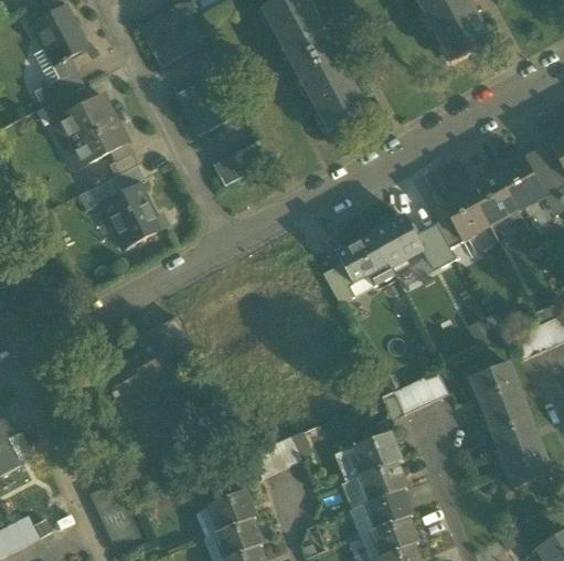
[(63,4),(60,0),(40,0),(31,4),(38,18),(63,4)]
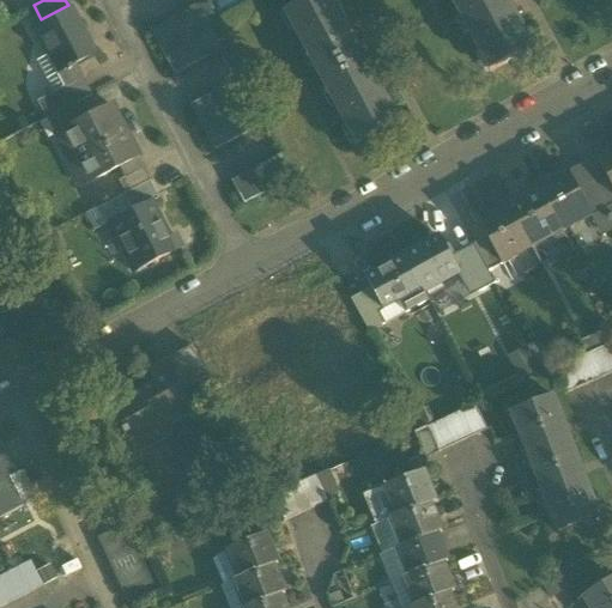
[(211,0),(194,1),(210,25),(223,18),(211,0)]
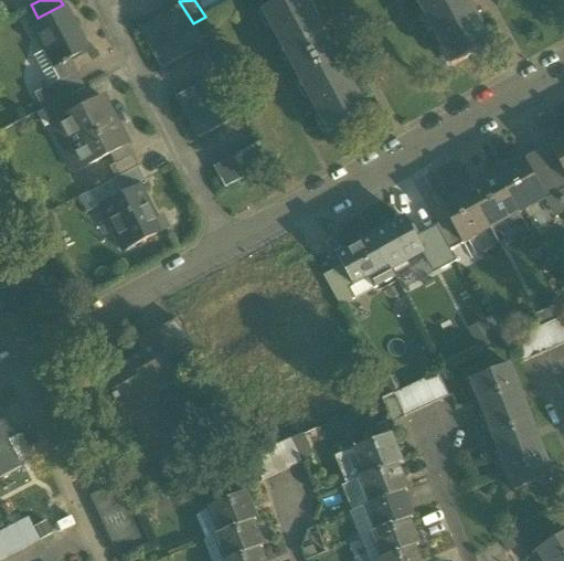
[(279,0),(264,9),(328,129),(366,108),(308,0),(279,0)]
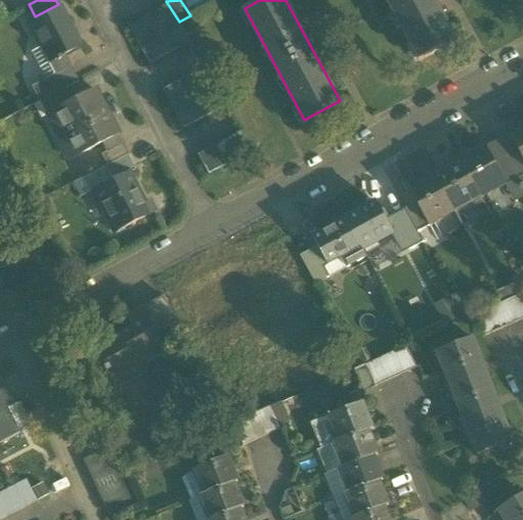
[(387,0),(420,58),(455,39),(434,0),(387,0)]
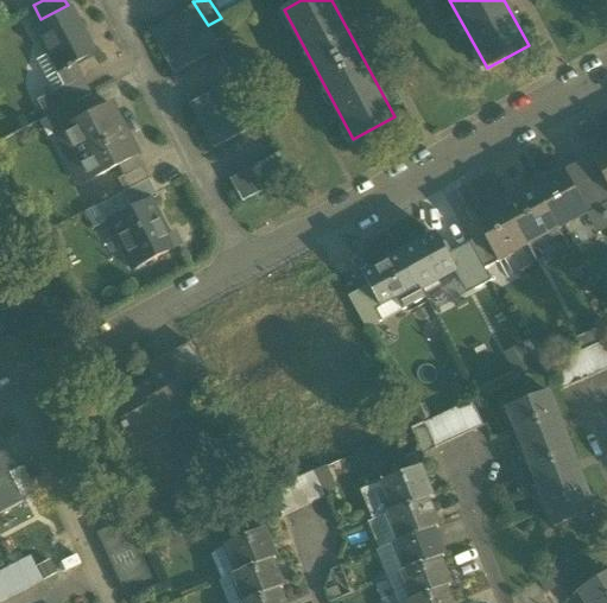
[(147,26),(172,70),(219,44),(193,1),(147,26)]
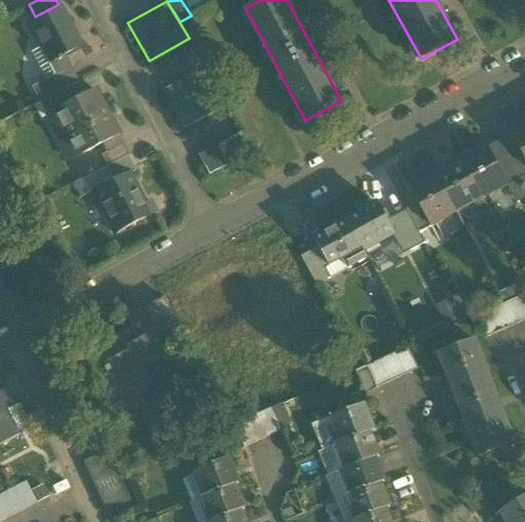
[(27,22),(39,44),(45,41),(53,57),(63,51),(79,43),(59,4),(35,16),(27,22)]
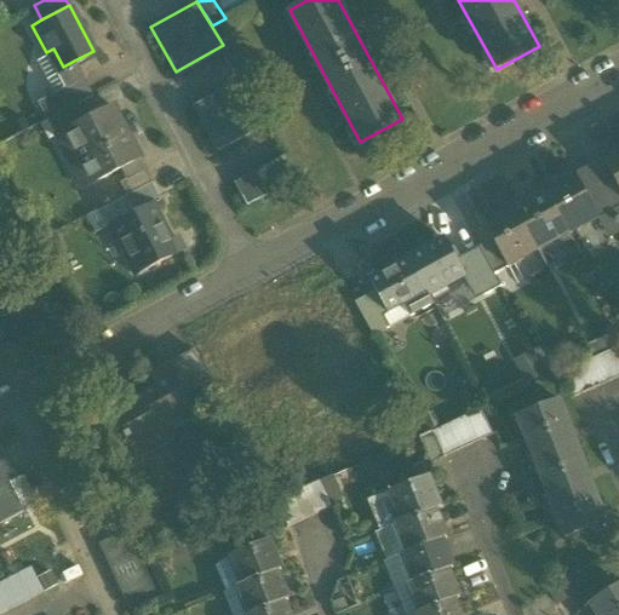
[(81,75),(74,61),(63,67),(53,49),(46,52),(35,58),(53,90),(81,75)]
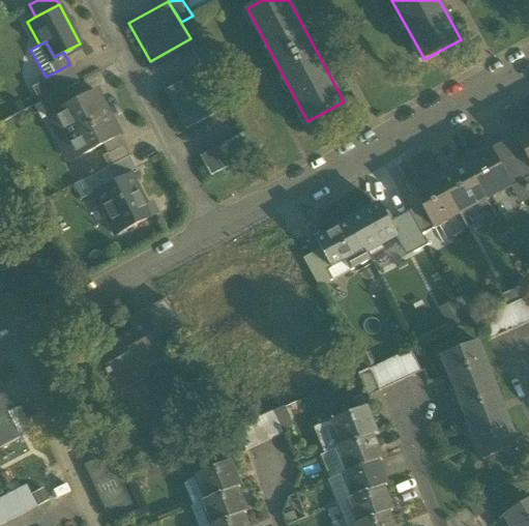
[(41,79),(50,94),(64,86),(78,80),(69,64),(46,77),(41,79)]
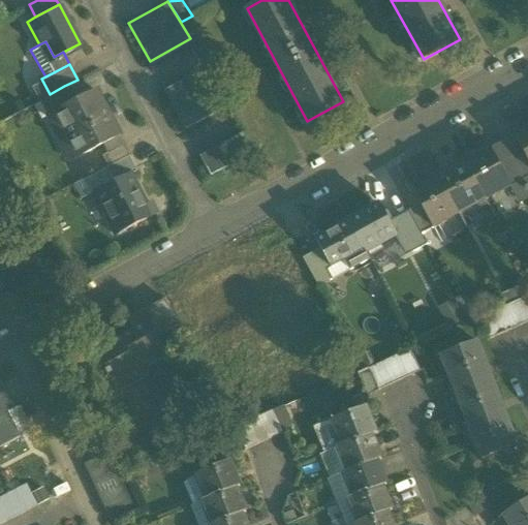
[(164,88),(185,126),(226,103),(205,65),(164,88)]
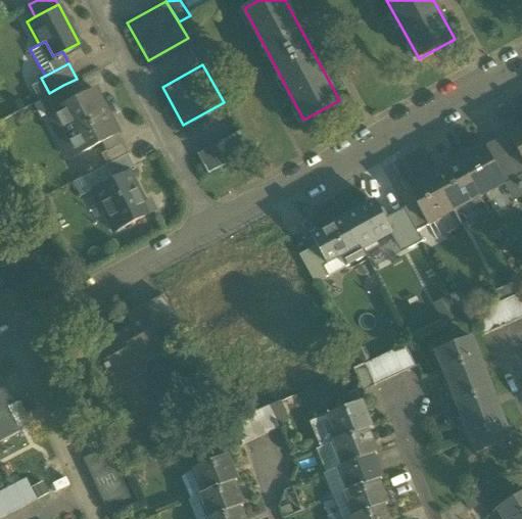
[(30,83),(38,98),(49,93),(41,78),(30,83)]
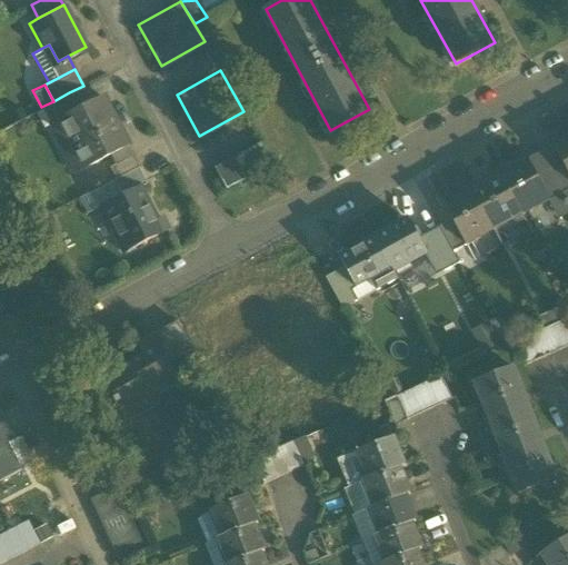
[(76,107),(69,92),(53,101),(41,107),(49,122),(56,118),(76,107)]
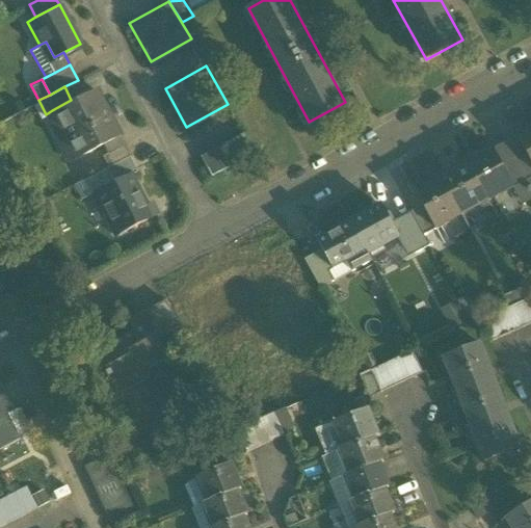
[(52,110),(75,156),(101,142),(117,134),(94,87),(71,100),(52,110)]
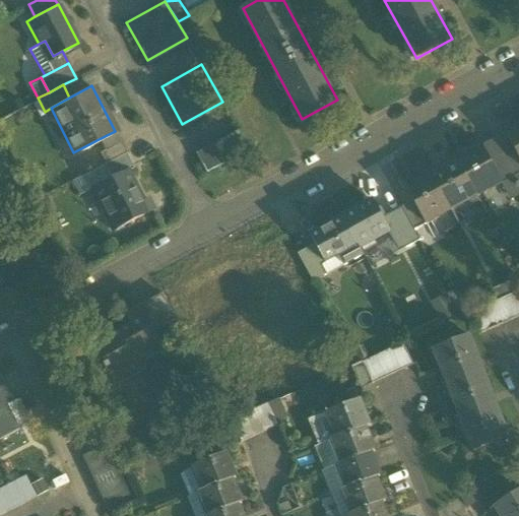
[(518,154),(518,124),(506,131),(518,154)]
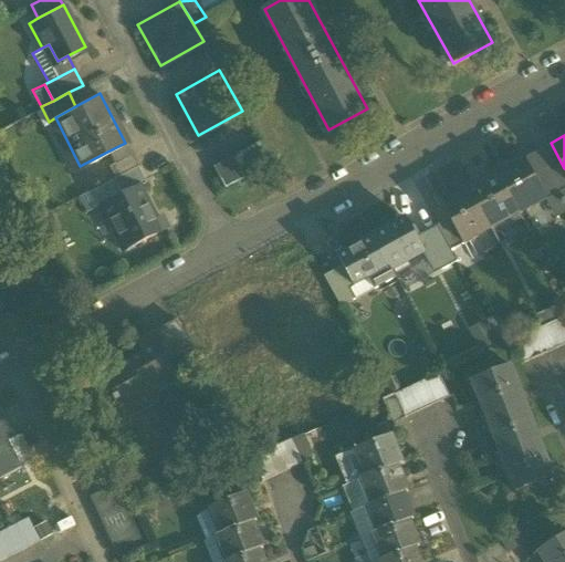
[(125,143),(107,152),(112,162),(129,152),(125,143)]
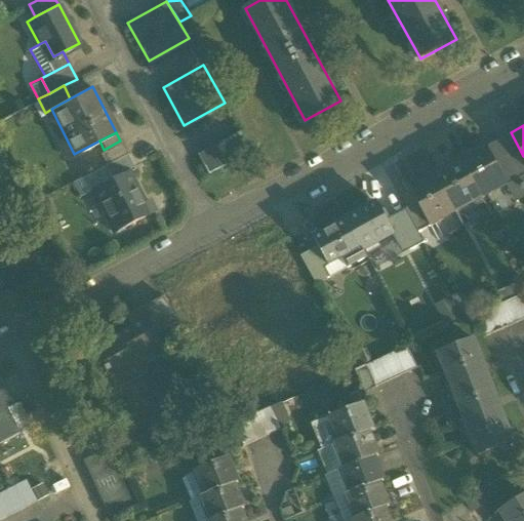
[(523,156),(511,132),(499,139),(519,176),(523,173),(523,156)]
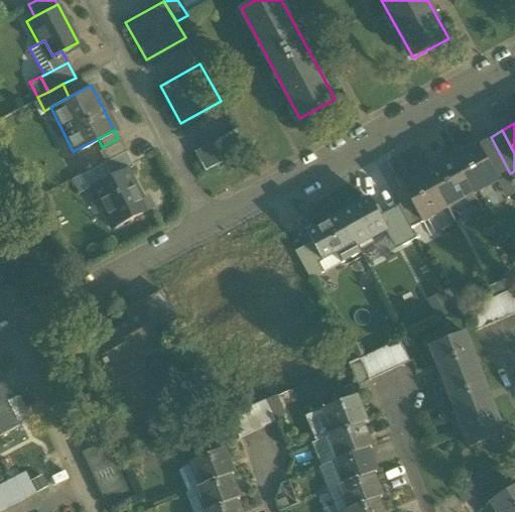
[(205,169),(235,153),(224,133),(195,149),(205,169)]
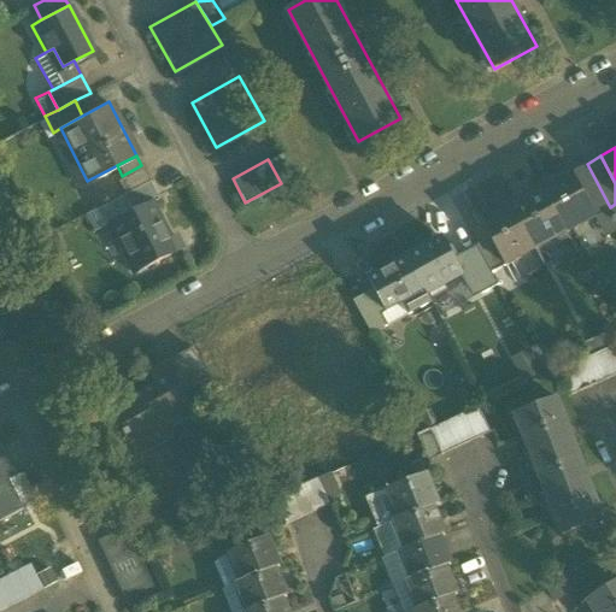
[(596,216),(610,207),(587,164),(573,171),(596,216)]
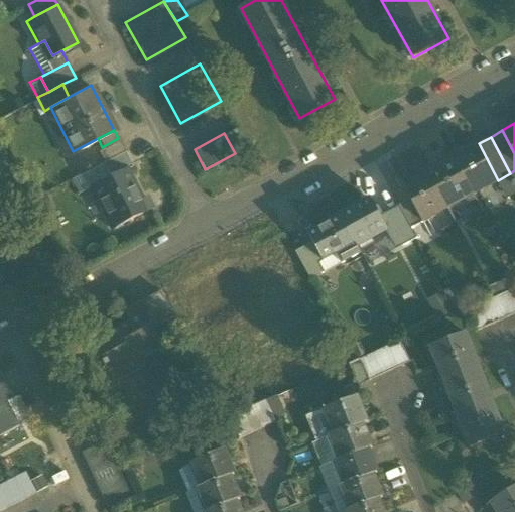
[(124,149),(118,138),(102,147),(99,148),(104,159),(124,149)]
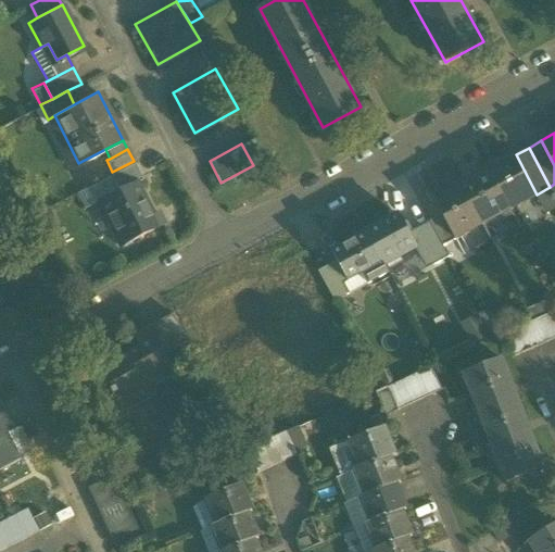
[(516,154),(489,168),(511,209),(537,195),(516,154)]
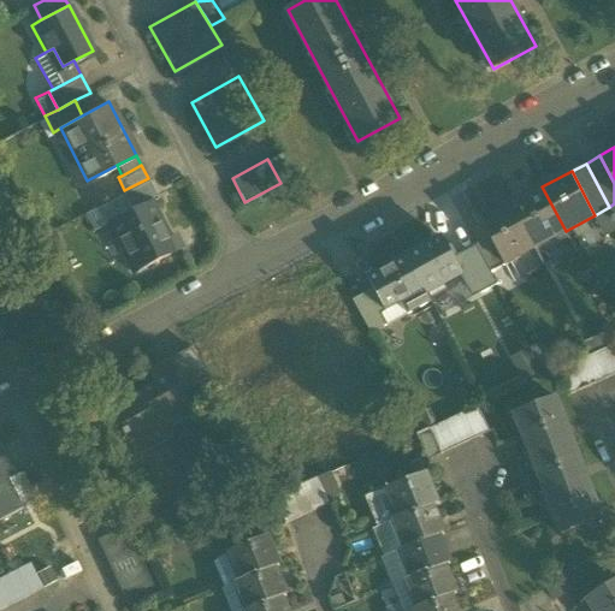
[(158,196),(148,178),(124,190),(134,207),(148,200),(149,201),(158,196)]
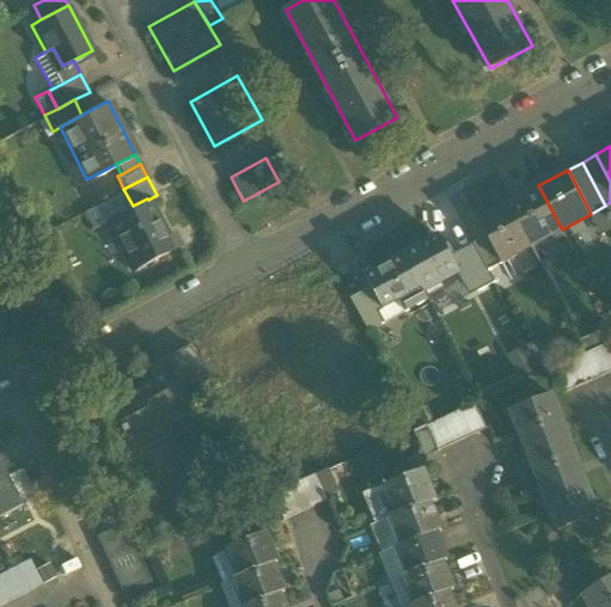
[(0,207),(10,202),(0,184),(0,207)]
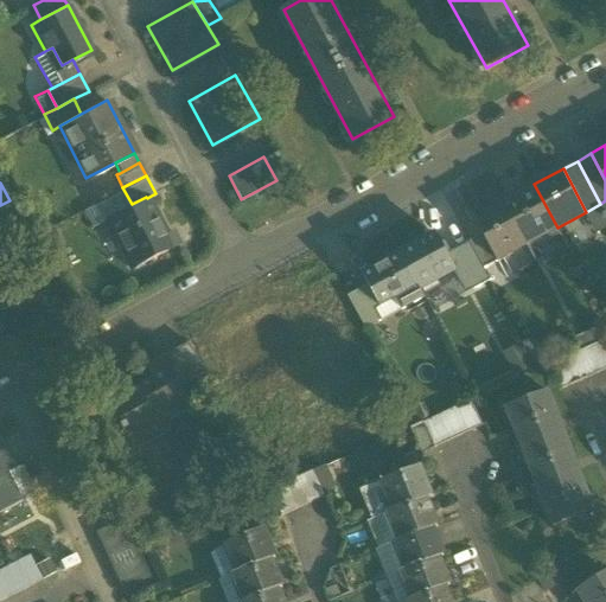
[(528,243),(557,228),(534,184),(504,199),(528,243)]
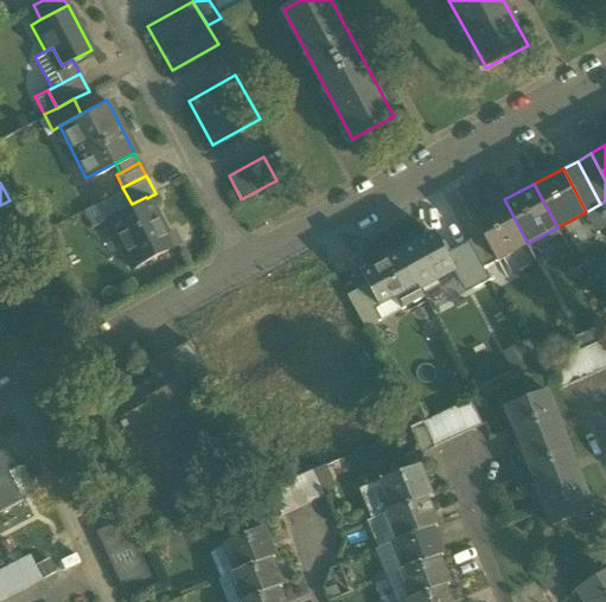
[(132,204),(122,187),(82,207),(90,225),(106,217),(132,204)]
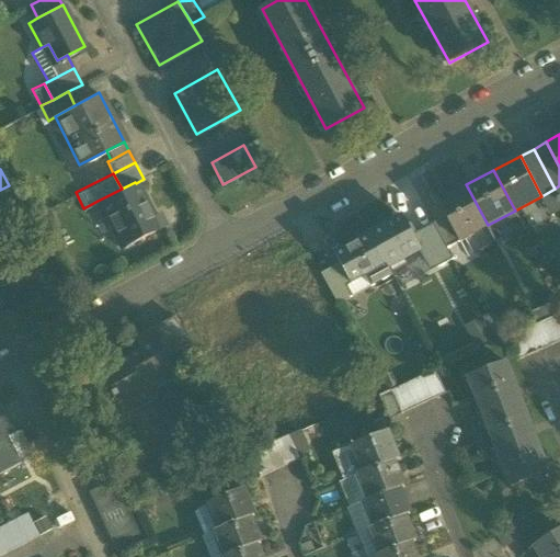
[(98,201),(121,246),(164,224),(158,212),(152,215),(136,183),(135,182),(122,189),(98,201)]
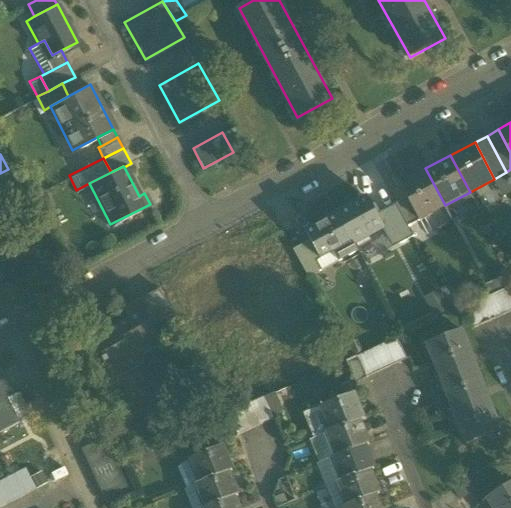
[(420,219),(445,205),(425,168),(400,182),(408,197),(420,219)]
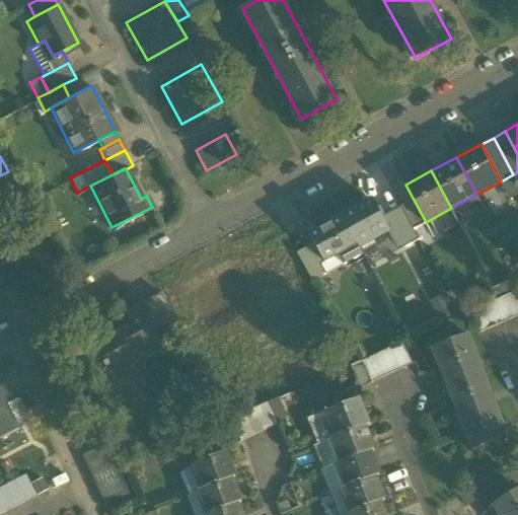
[(517,182),(513,174),(501,181),(510,197),(517,193),(517,182)]
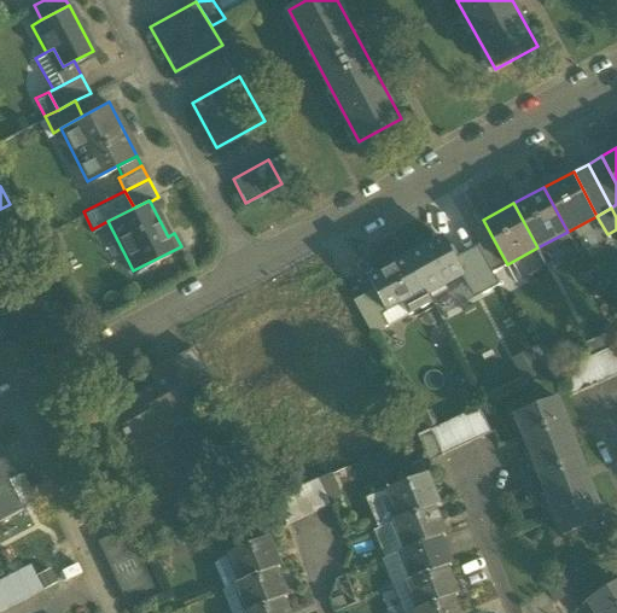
[(493,238),(478,245),(493,272),(507,264),(493,238)]
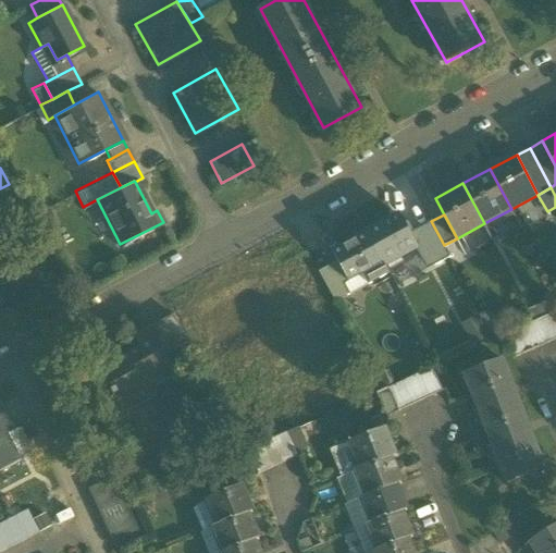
[(399,218),(369,234),(382,258),(396,252),(399,257),(416,248),(408,234),(399,218)]
